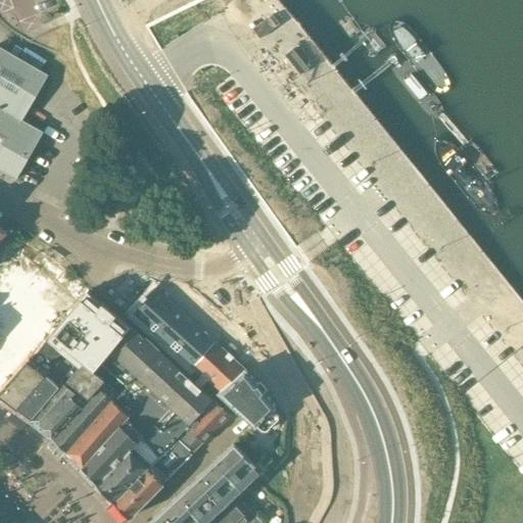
[(43,131),(21,119),(48,74),(0,46),(0,169),(15,178),(43,131)]
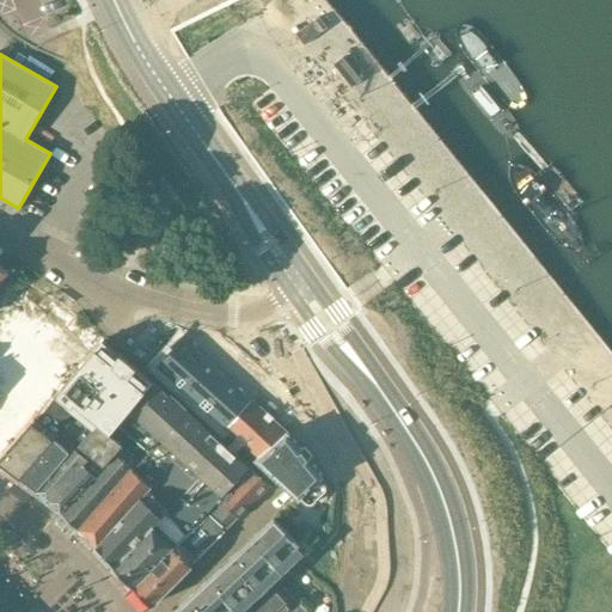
[(0,280),(0,456),(57,395),(104,338),(61,303),(8,270),(0,280)]
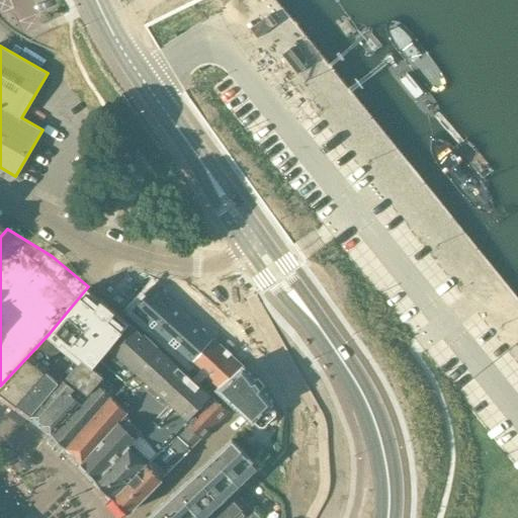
[(98,359),(130,322),(88,286),(49,334),(65,348),(81,363),(84,360),(92,367),(98,359)]
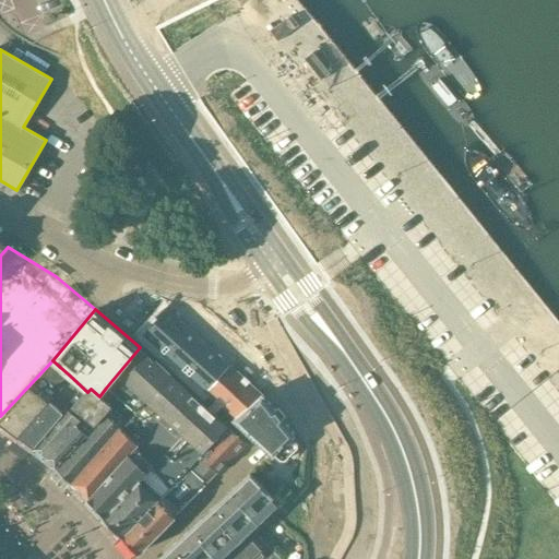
[(166,310),(144,334),(162,351),(165,354),(189,328),(186,325),(179,319),(167,309),(166,309),(166,310)]
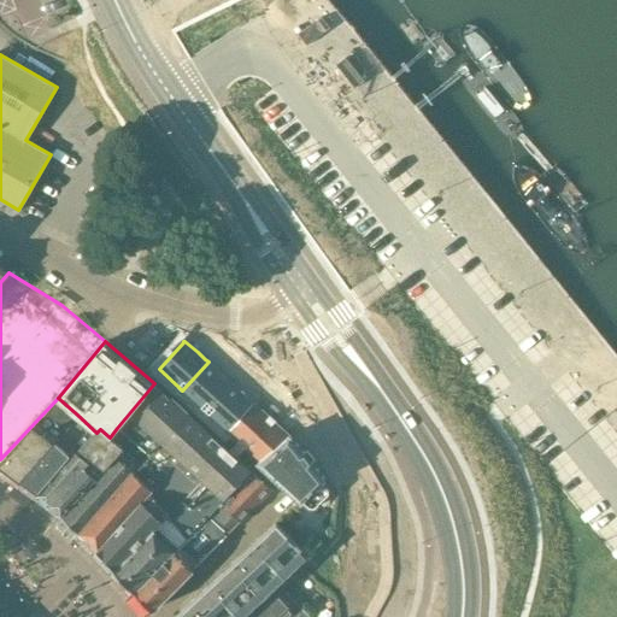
[(209,362),(182,391),(203,409),(205,411),(231,382),(229,381),(209,362)]
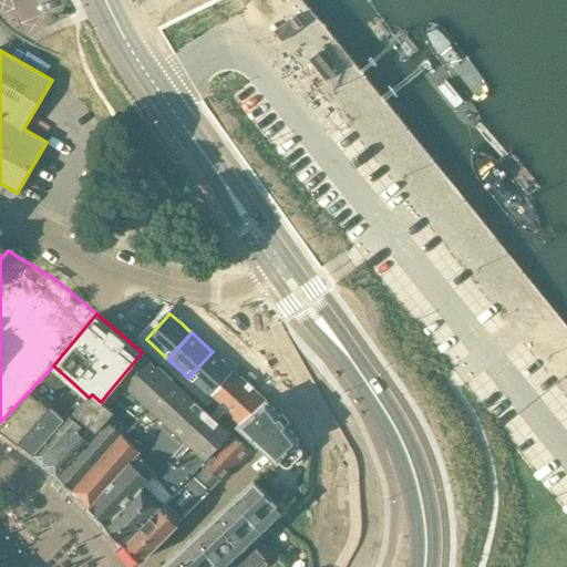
[(213,351),(188,378),(208,395),(209,397),(210,397),(234,371),(230,368),(213,351)]
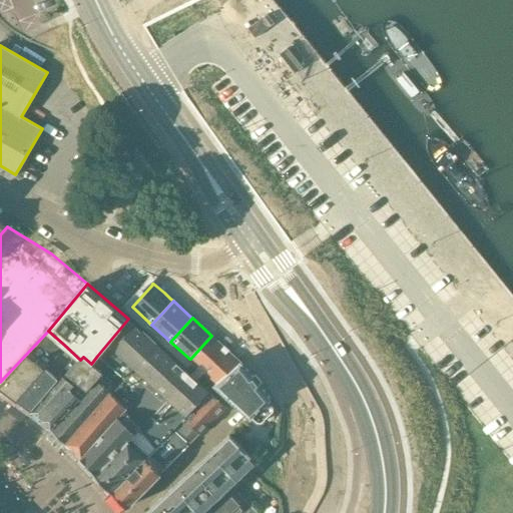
[(128,319),(97,356),(123,379),(156,342),(142,330),(141,331),(128,319)]
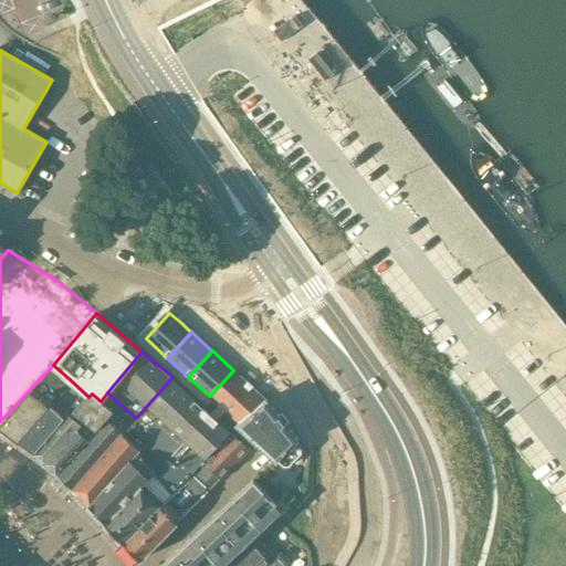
[(0,421),(0,430),(17,443),(71,380),(53,365),(0,421)]
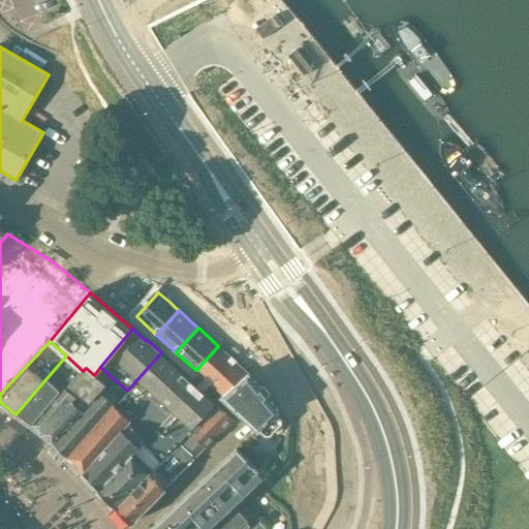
[(195,370),(195,371),(219,394),(247,371),(228,353),(219,345),(218,346),(196,370),(195,370)]
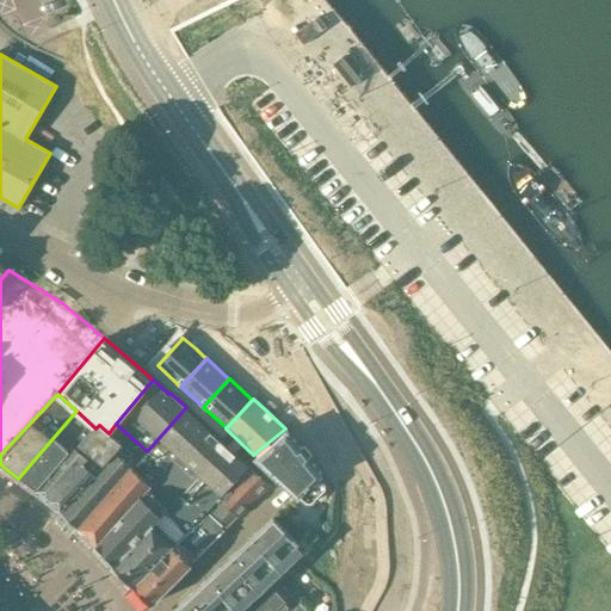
[(223,442),(186,407),(147,451),(144,454),(160,467),(167,458),(187,479),(197,469),(222,494),(248,466),(223,442)]
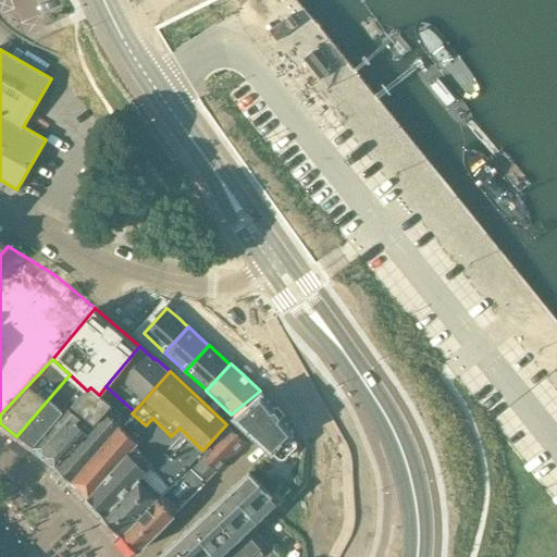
[(87,391),(70,374),(16,436),(33,448),(75,400),(77,401),(87,391)]
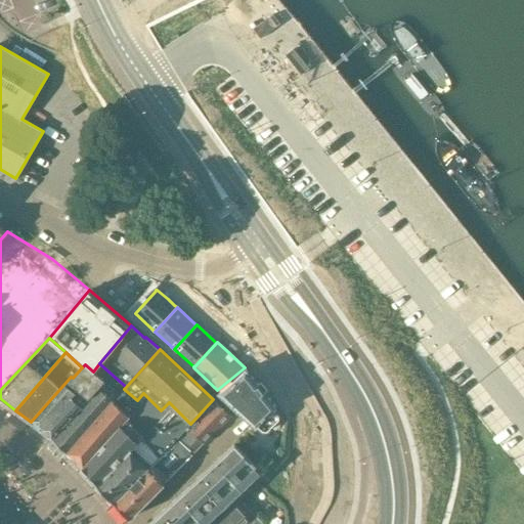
[(71,377),(31,422),(52,438),(98,387),(112,400),(112,399),(113,400),(124,389),(126,387),(99,363),(93,372),(85,364),(82,367),(73,378),(71,377)]
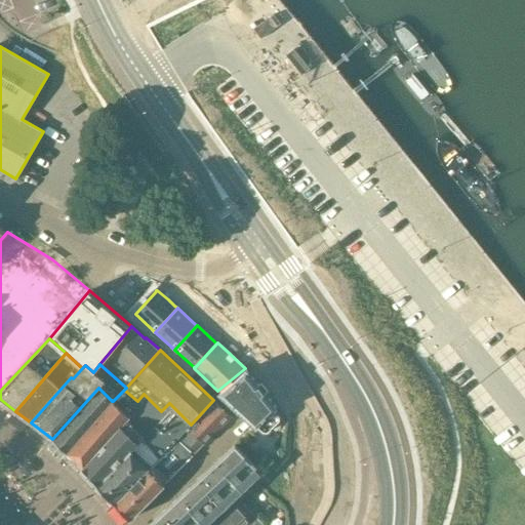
[(263,432),(268,431),(279,419),(279,415),(274,409),(276,406),(247,370),(245,368),(217,391),(256,427),(257,426),(263,432)]
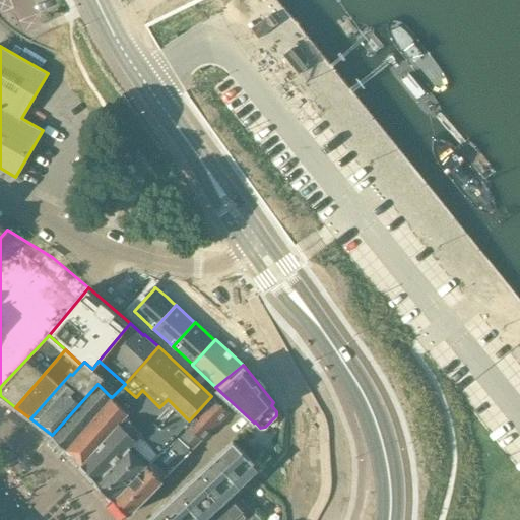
[(111,397),(98,384),(52,435),(66,447),(111,397)]
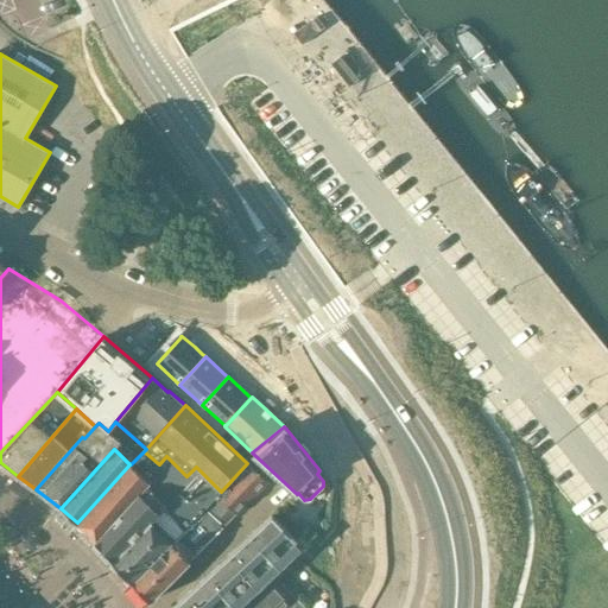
[(130,464),(77,523),(78,524),(77,525),(90,538),(159,464),(144,451),(131,464),(130,463),(130,464)]
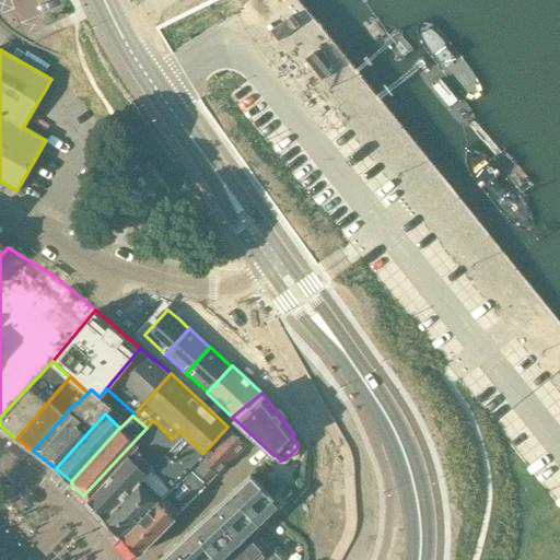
[(153,420),(147,428),(83,496),(86,499),(101,514),(172,439),(153,420)]
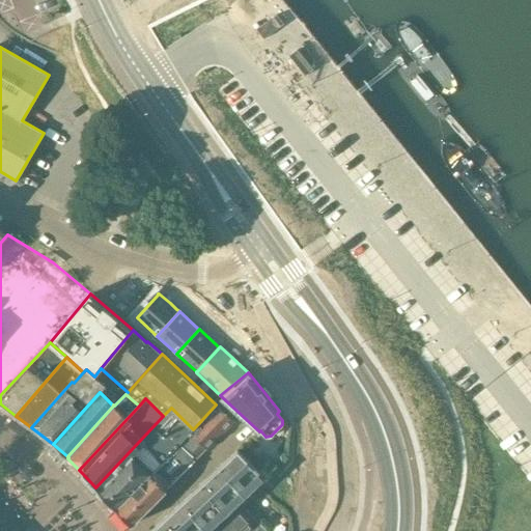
[(216,404),(192,430),(190,432),(207,449),(233,422),(216,404)]
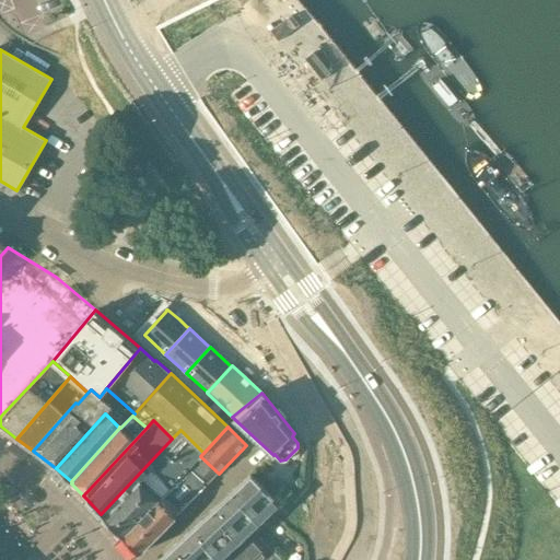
[(181,430),(172,439),(101,514),(113,526),(120,535),(150,506),(200,456),(203,453),(181,430)]
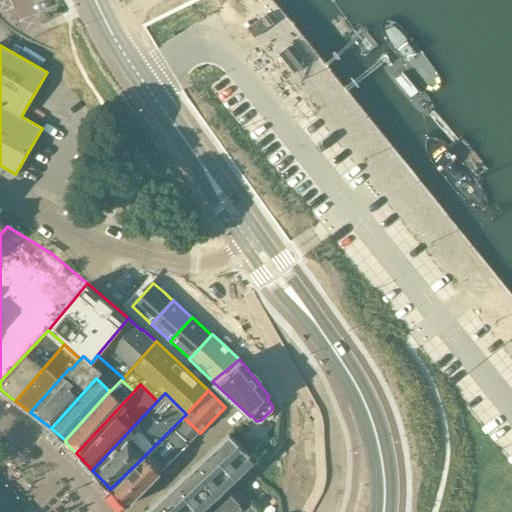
[(183,417),(137,463),(110,489),(127,506),(186,446),(200,433),(183,417)]
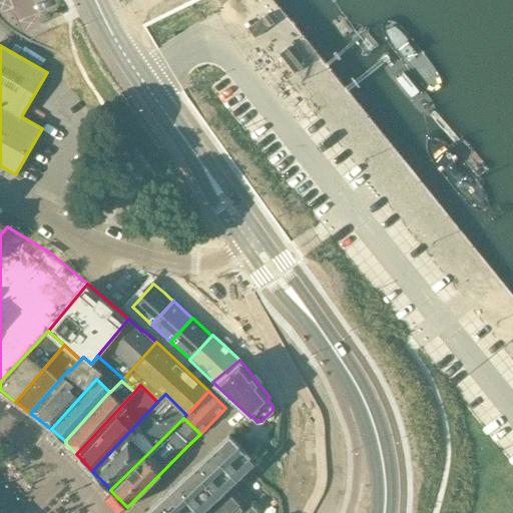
[(189,512),(251,457),(249,455),(229,434),(143,512),(189,512)]
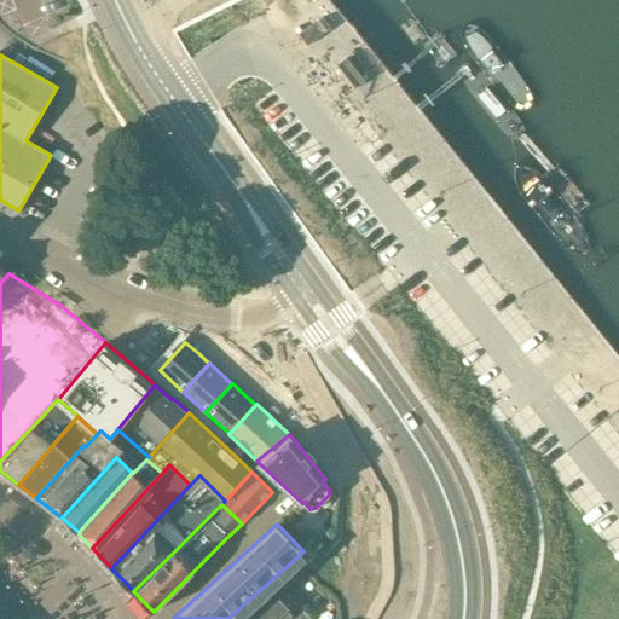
[(312,561),(312,560),(319,554),(308,542),(301,549),(304,551),(312,561)]
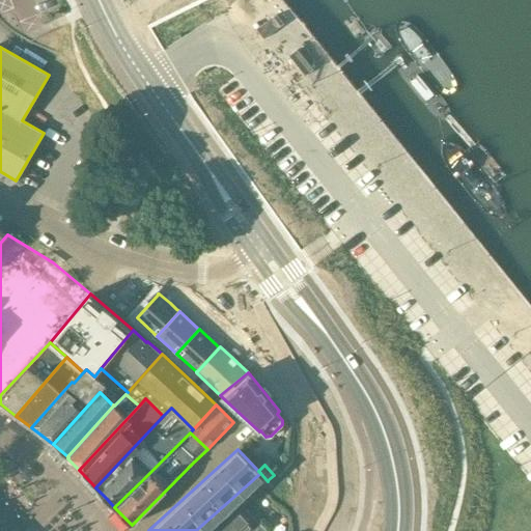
[(214,527),(208,530),(267,530),(255,519),(261,513),(253,504),(247,510),(242,504),(228,516),(227,514),(215,527),(214,527)]
